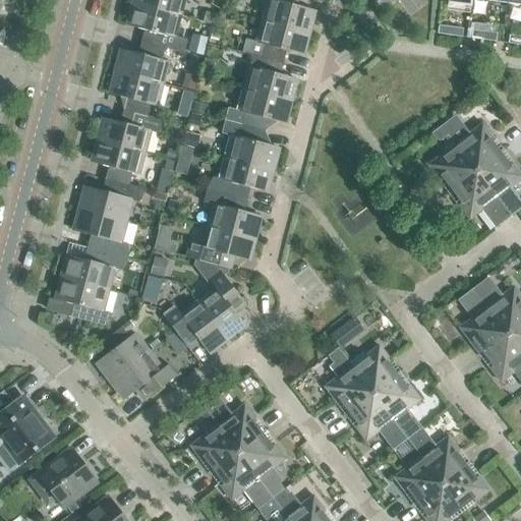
[(135,0),(134,4),(180,15),(184,0),(135,0)]
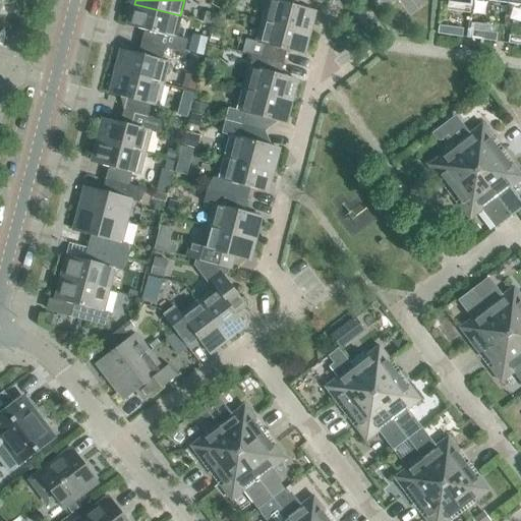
[(267,0),(262,21),(305,33),(311,11),(297,7),(298,0),(267,0)]
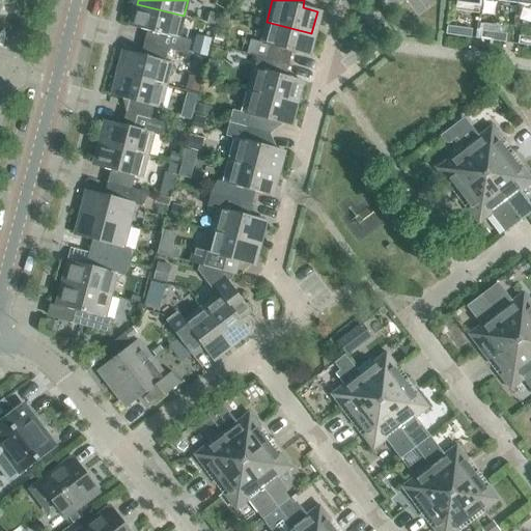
[(184,16),(137,4),(132,26),(146,30),(143,43),(155,46),(158,33),(177,38),(184,16)]
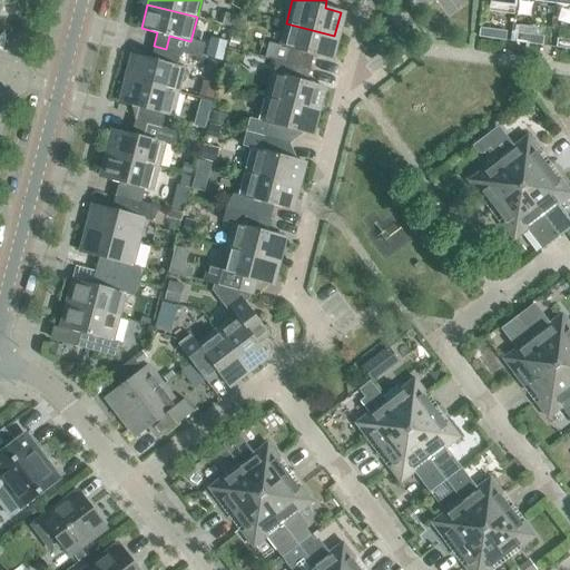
[(222,23),(232,27),(239,17),(225,12),(222,23)]
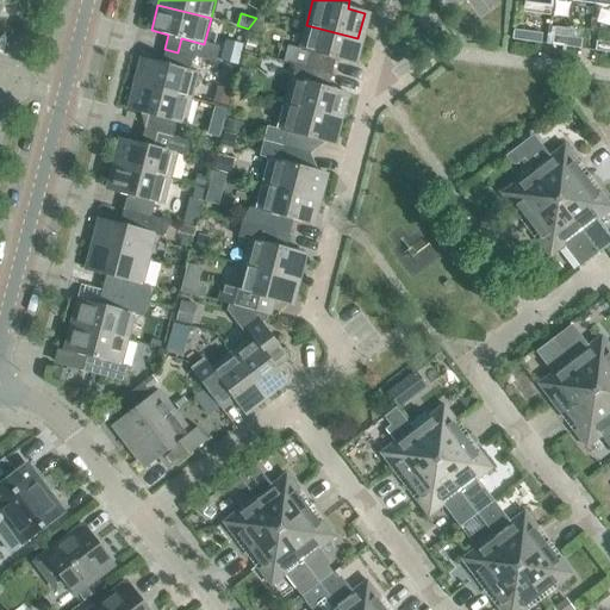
[(285,61),(304,67),(318,70),(330,74),(334,58),(352,63),(358,38),(306,25),(300,49),(288,47),(285,61)]
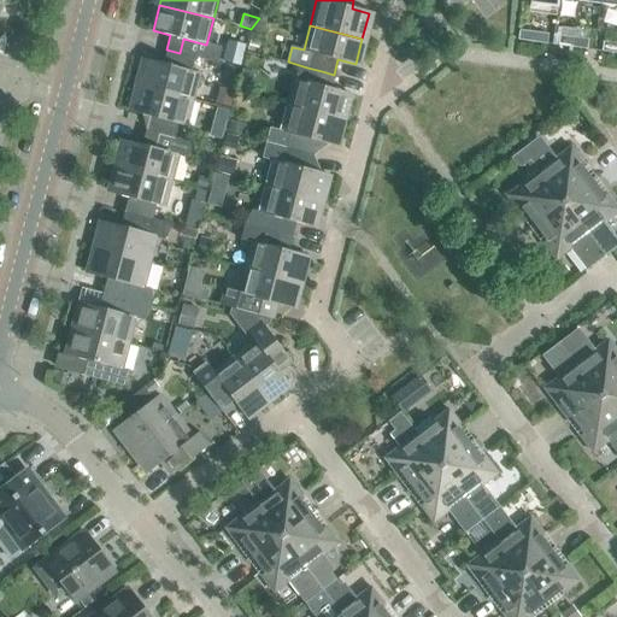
[(517,40),(546,43),(547,43),(548,34),(519,30),(517,40)]
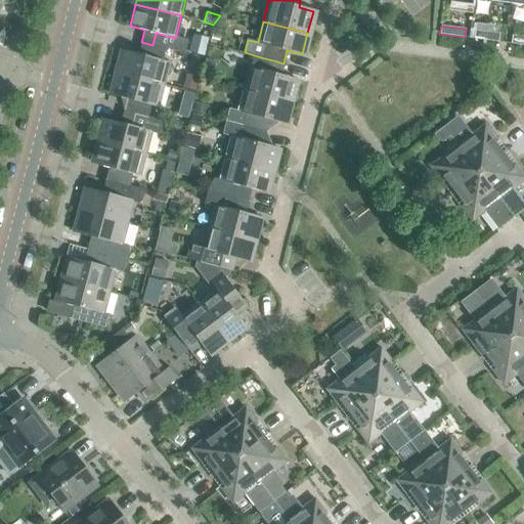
[(474,38),(487,40),(488,32),(475,30),(474,38)]
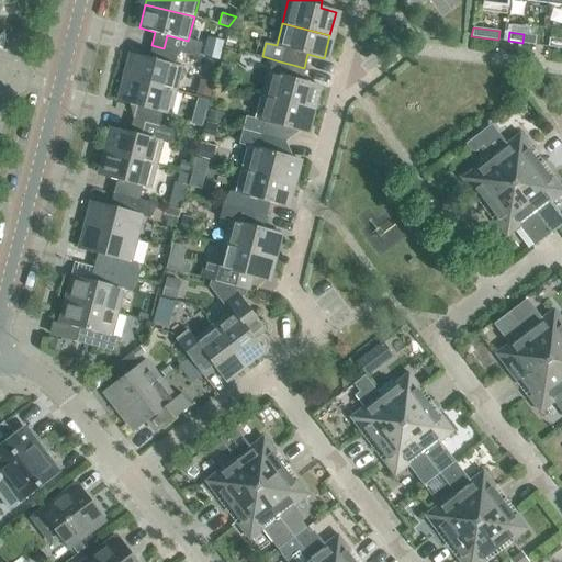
[(536,36),(524,34),(523,43),(535,45),(536,36)]
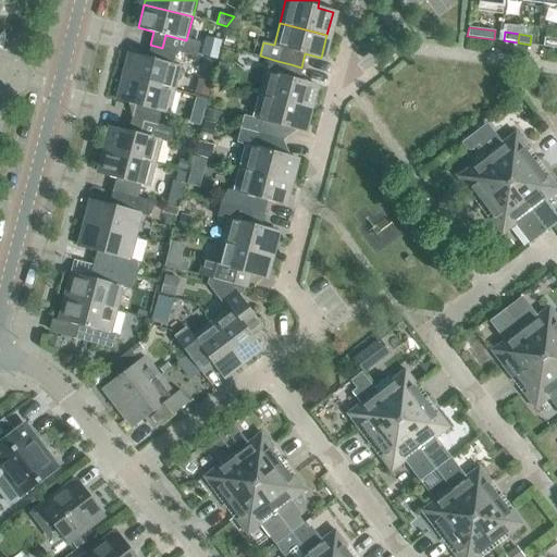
[(224,47),(232,49),(234,37),(226,36),(224,47)]
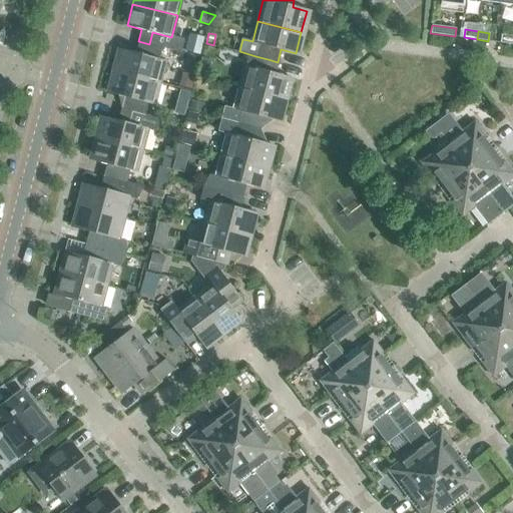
[(500,42),(512,44),(512,36),(501,34),(500,42)]
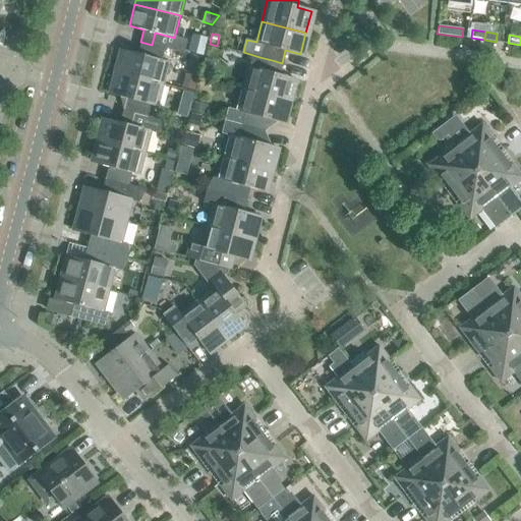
[(137,54),(122,50),(117,72),(162,84),(168,62),(162,60),(165,48),(152,45),(140,42),(137,54)]
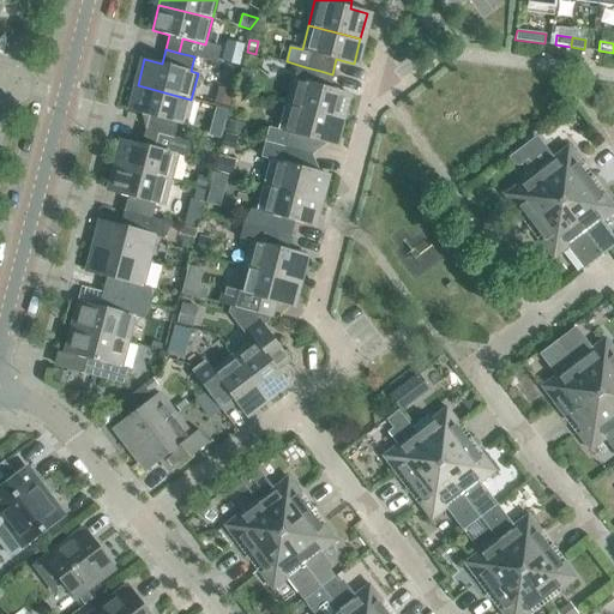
[(301,83),(294,80),(287,106),(339,120),(345,94),(329,90),(332,74),(320,71),(306,67),(301,83)]
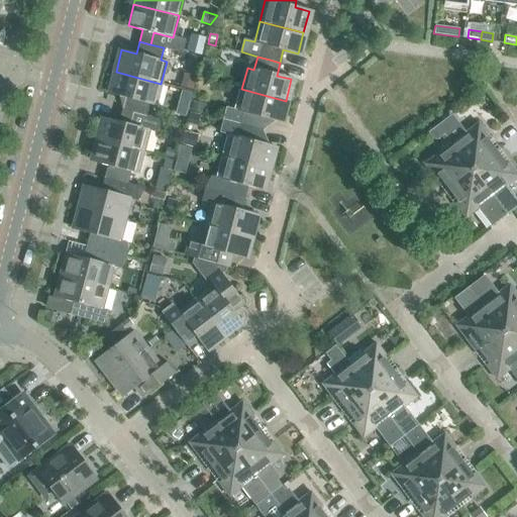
[(161,84),(116,72),(110,94),(125,98),(121,110),(145,116),(148,104),(154,106),(161,84)]
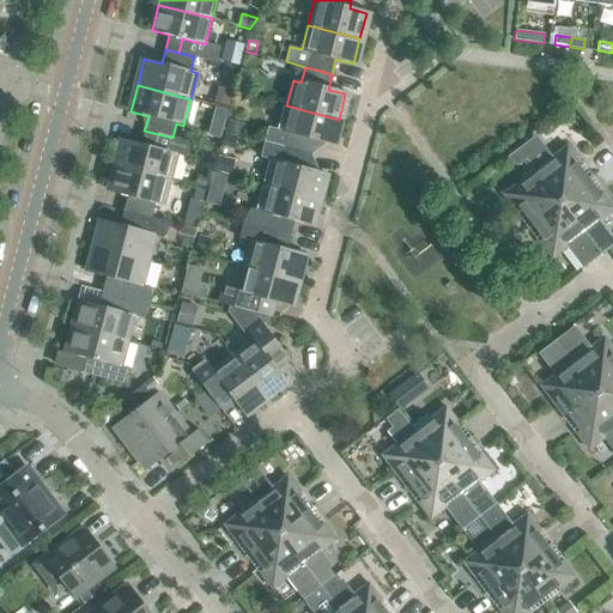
[(219,86),(214,103),(228,105),(231,89),(219,86)]
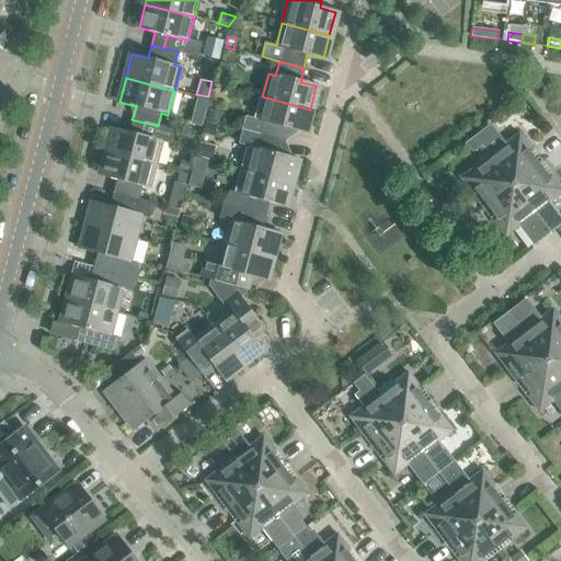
[(304,133),(310,110),(262,96),(256,119),(247,116),(242,130),(285,141),(288,128),(304,133)]
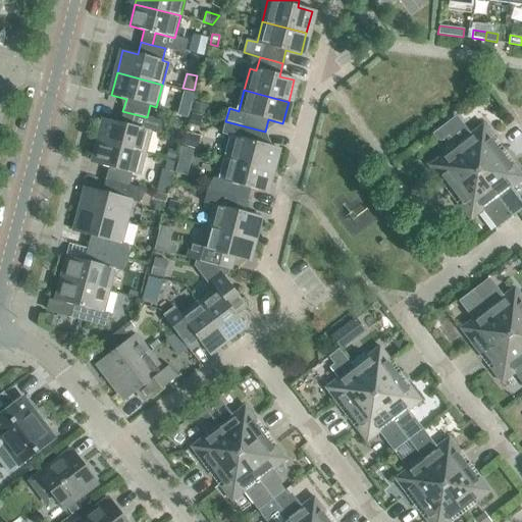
[(194,111),(205,115),(208,106),(197,103),(194,111)]
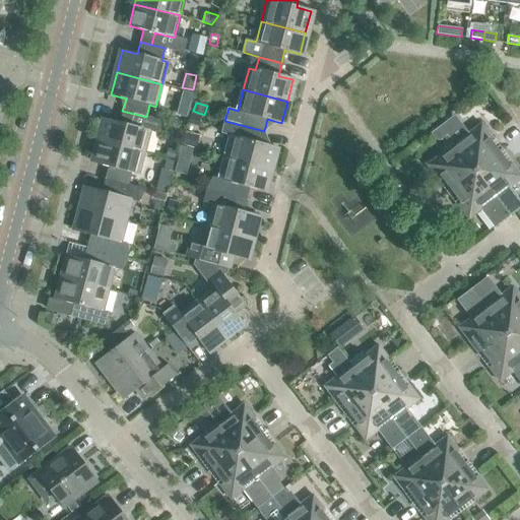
[(119,122),(105,118),(99,140),(144,152),(149,130),(155,132),(161,121),(146,117),(122,111),(119,122)]
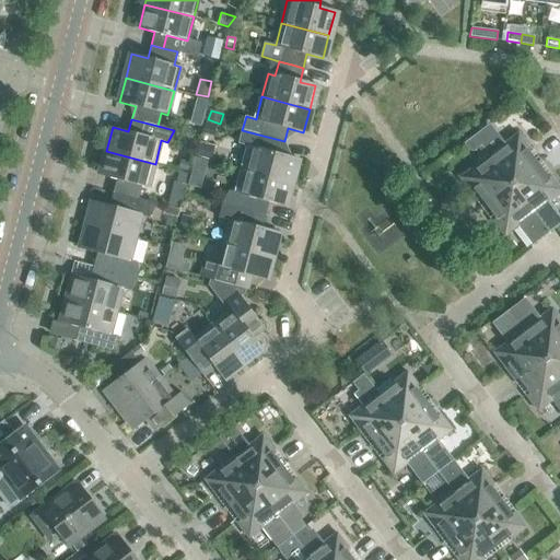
[(205,120),(201,132),(213,135),(216,123),(205,120)]
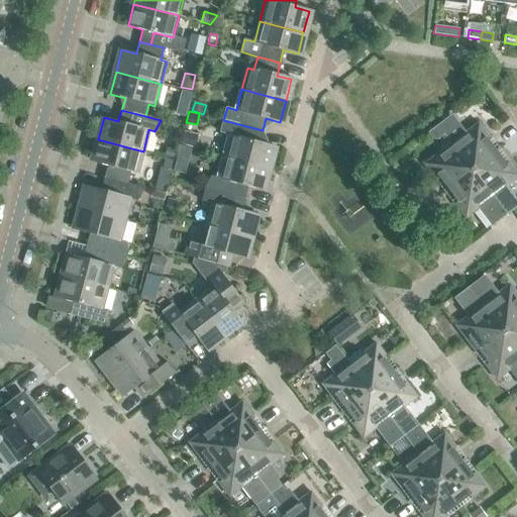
[(472,170),(496,151),(486,139),(489,136),(478,123),(464,133),(455,121),(452,124),(447,117),(437,125),(444,134),(453,146),(472,170)]
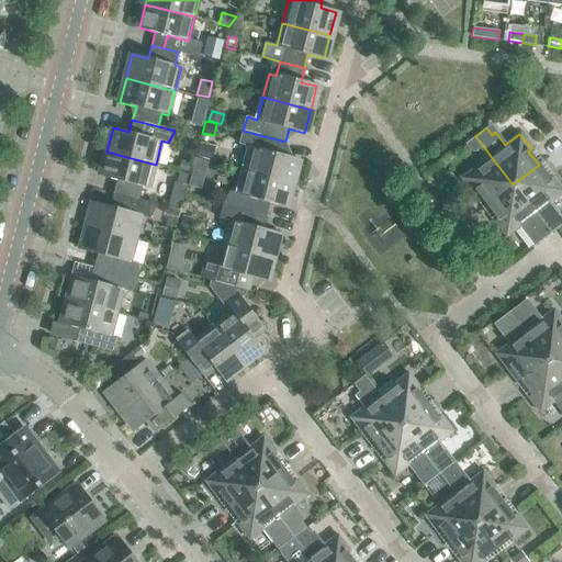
[(244,171),(291,183),(298,158),(282,155),(285,142),(243,131),(239,143),(250,146),(244,171)]
